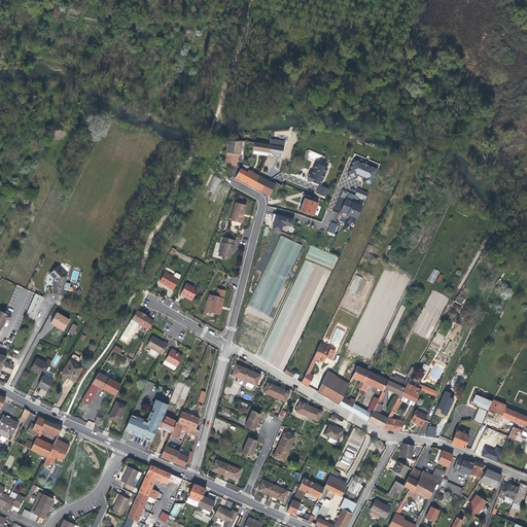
[(273,153),(276,153),(279,154),(282,154),(284,147),(278,146),(279,141),(270,139),(269,145),(268,152),(269,152),(273,153)]
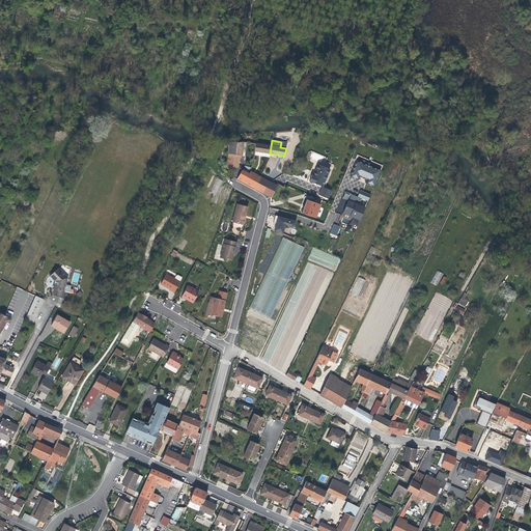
[(242,156),(242,152),(243,142),(230,141),(227,167),(239,168),(240,158),(240,155),(242,156)]
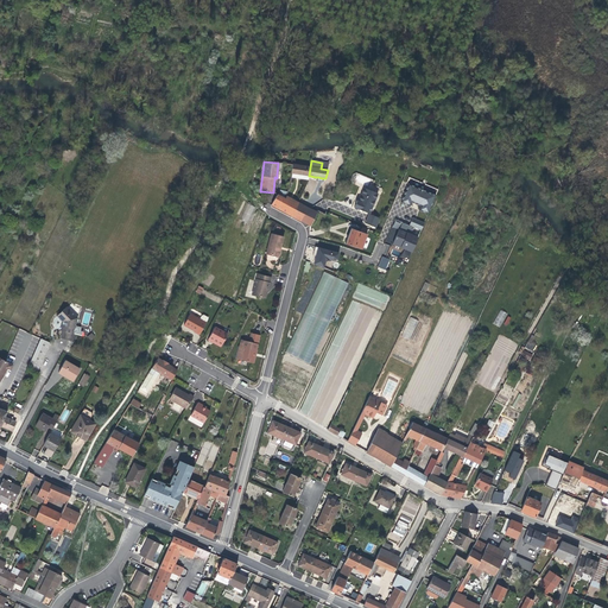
[(293,165),(291,173),(309,176),(310,168),(293,165)]
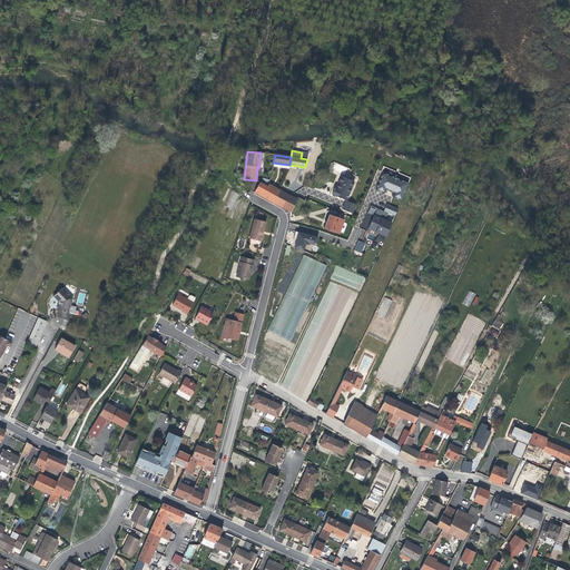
[(401,200),(409,183),(383,173),(375,189),(384,193),(385,189),(390,190),(394,193),(393,197),(401,200)]
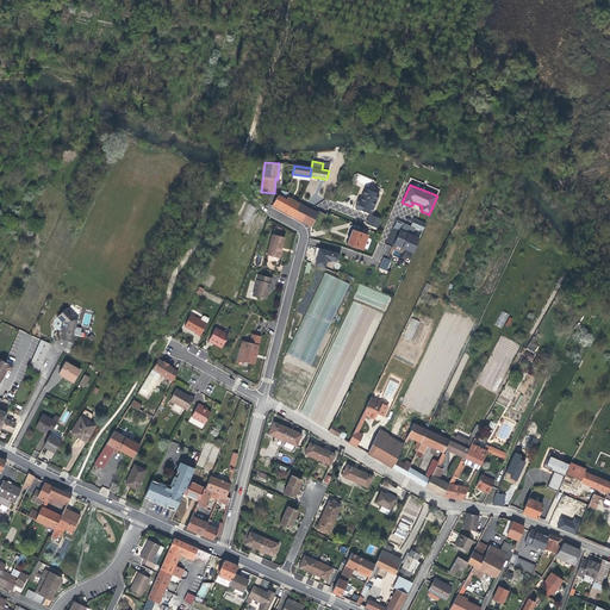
[(379,194),(366,188),(361,198),(360,201),(359,201),(355,209),(371,215),(379,194)]
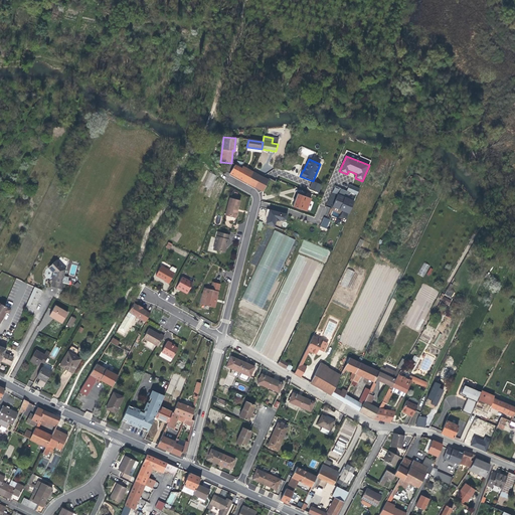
[(246,183),(252,172),(242,166),(241,169),(236,166),(234,165),(229,173),(238,178),(246,183)]
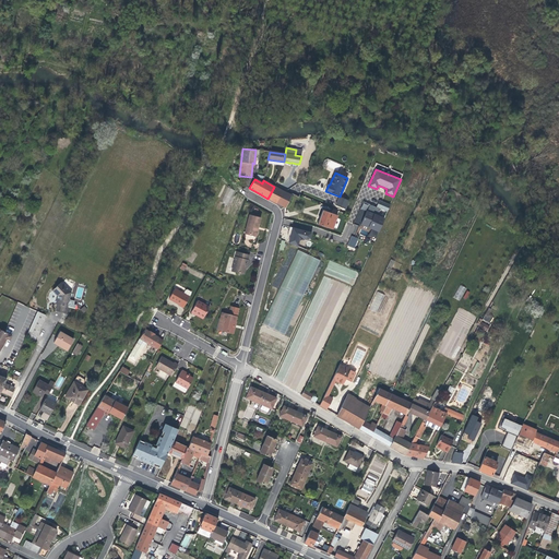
[(222,202),(228,204),(235,190),(228,187),(222,202)]
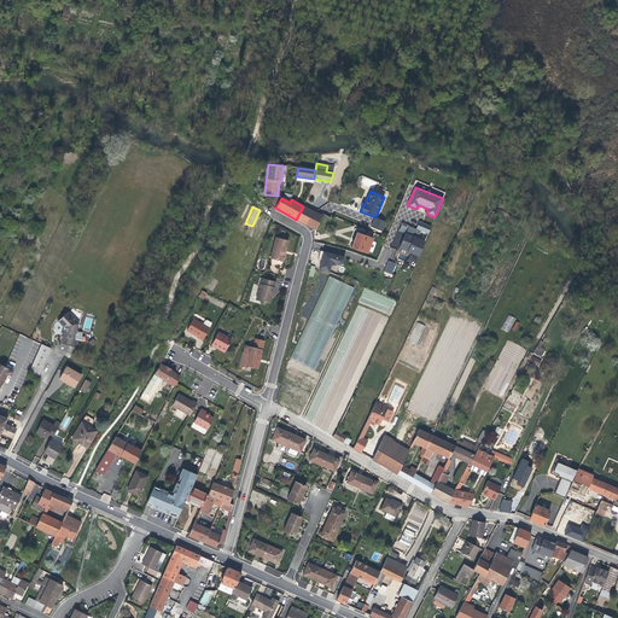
[(313,211),(303,207),(296,220),(305,225),(313,211)]
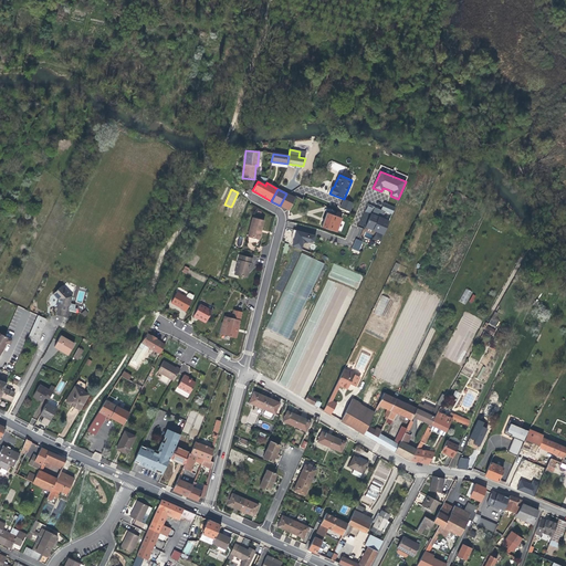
[(295,198),(286,194),(280,206),(289,210),(295,198)]
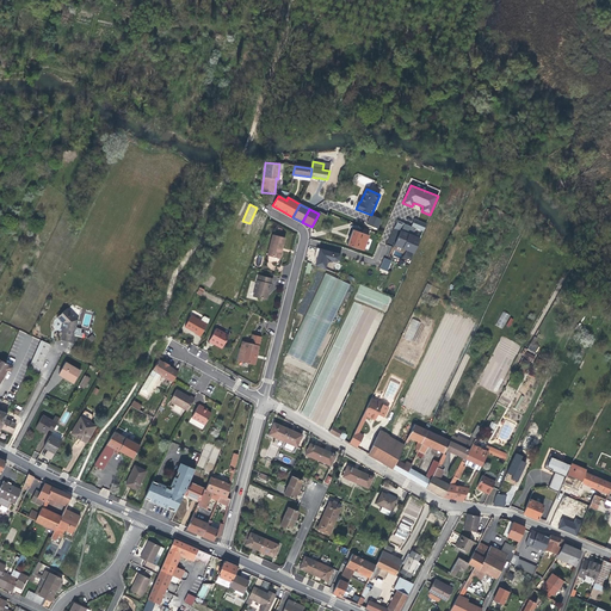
[(377,228),(381,218),(371,215),(366,224),(377,228)]
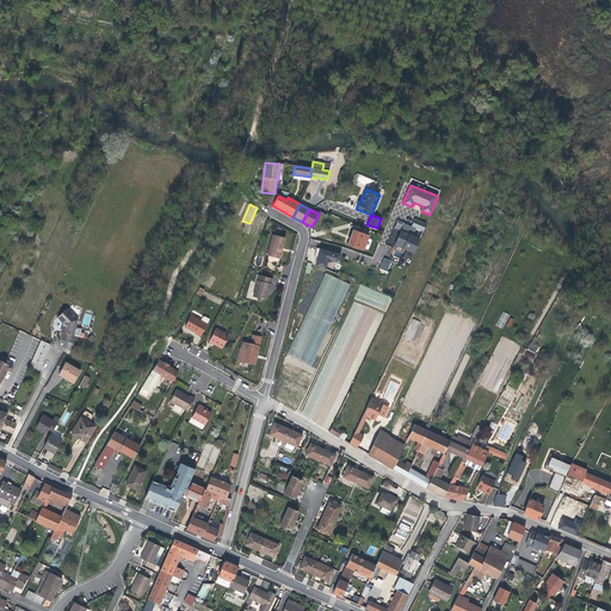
[(423,232),(426,223),(414,218),(411,226),(423,232)]
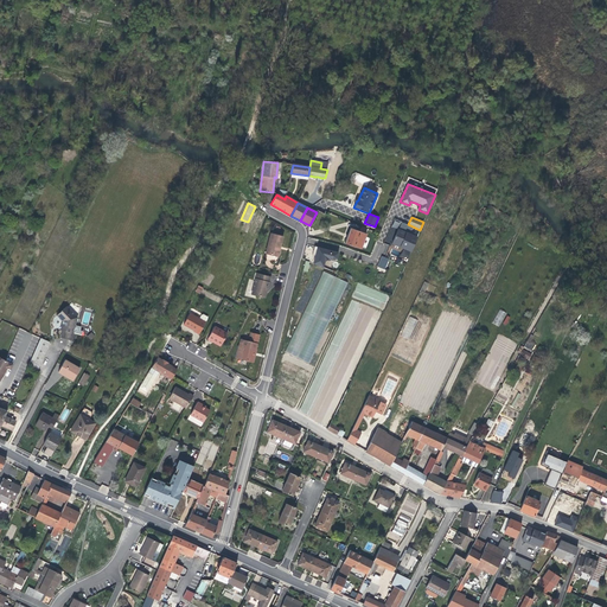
[(347,236),(345,243),(355,247),(362,249),(366,234),(365,234),(359,231),(350,228),(347,236)]
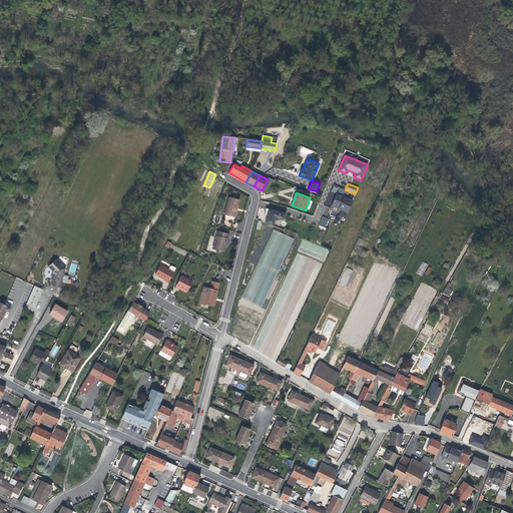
[(348,212),(353,200),(337,193),(334,199),(332,205),(348,212)]
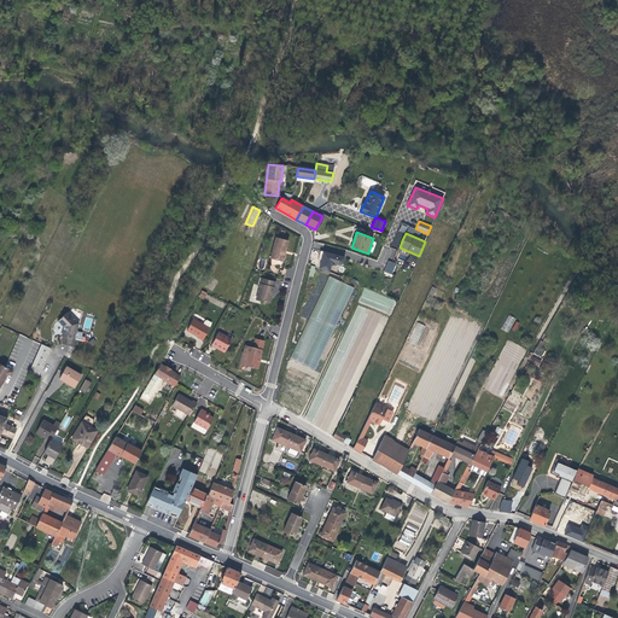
[(270,258),(283,261),(285,254),(284,252),(285,249),(286,249),(289,240),(287,240),(278,238),(275,238),(270,258)]
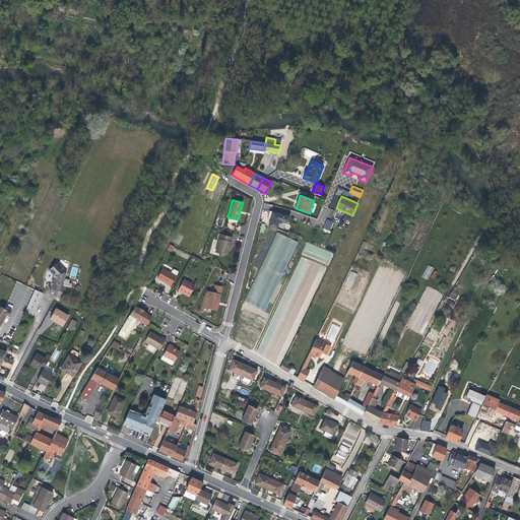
[(288,221),(289,216),(269,210),(267,218),(270,219),(270,221),(268,225),(276,229),(278,224),(281,221),(285,222),(288,221)]
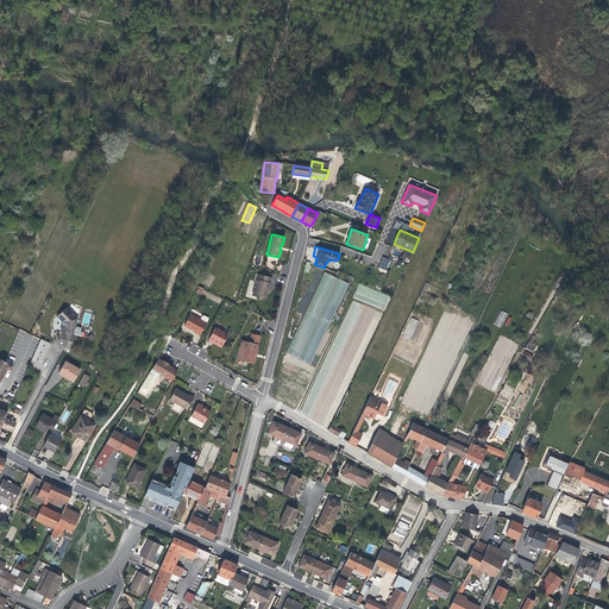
[(390,259),(383,257),(380,268),(387,270),(390,259)]
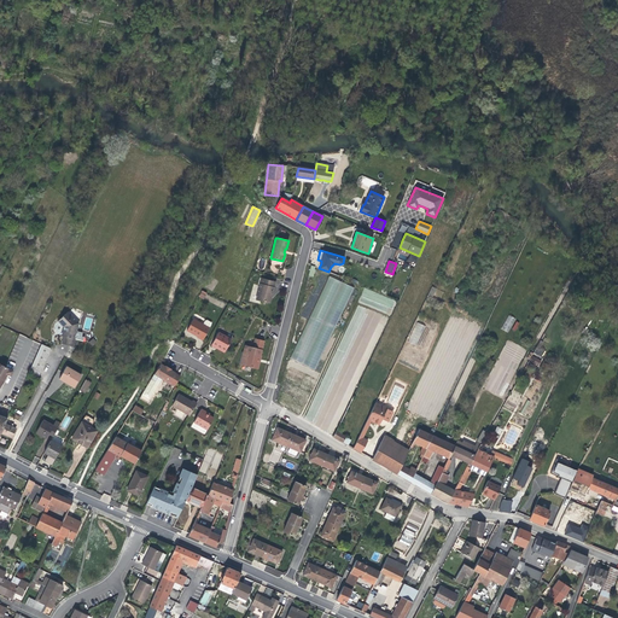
[(327,275),(292,360),(318,369),(351,286),(327,275)]
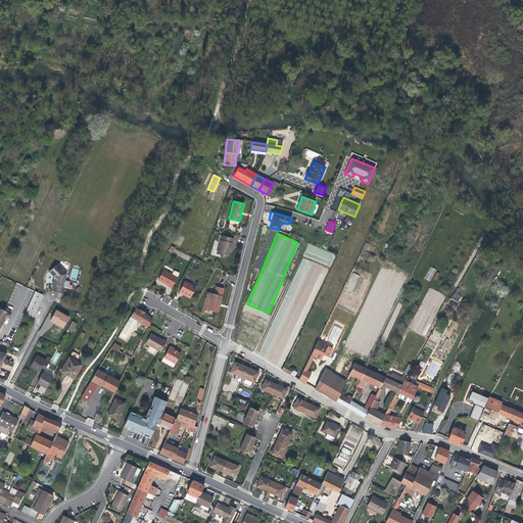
[(233,238),(222,235),(217,253),(227,255),(229,248),(230,248),(233,238)]
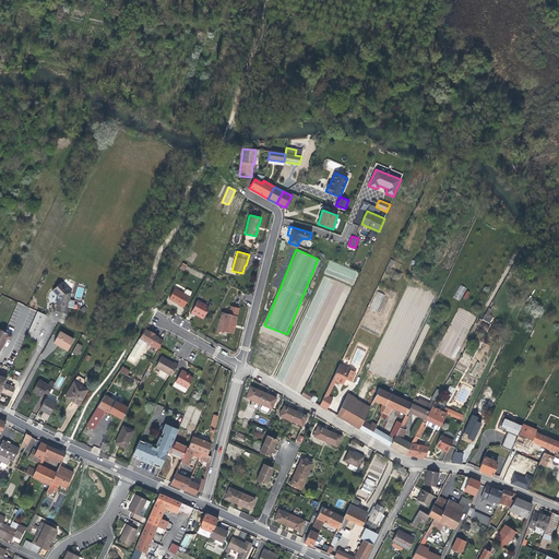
[(69,299),(71,293),(61,282),(52,290),(58,296),(56,304),(58,304),(56,310),(61,312),(68,313),(70,307),(75,309),(76,305),(73,304),(74,302),(73,300),(69,299)]
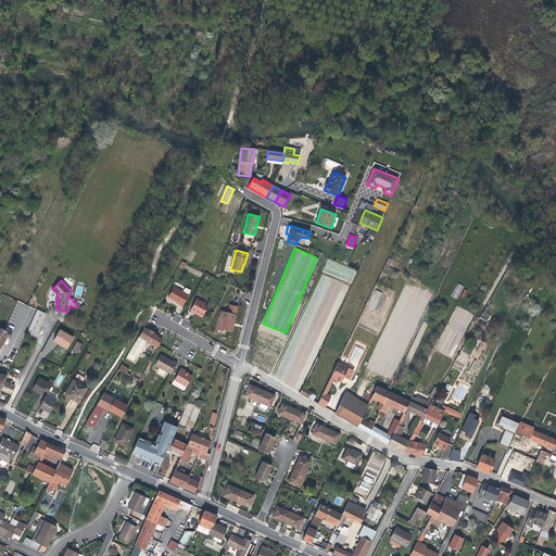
[(457,283),(452,297),(458,300),(464,287),(457,283)]
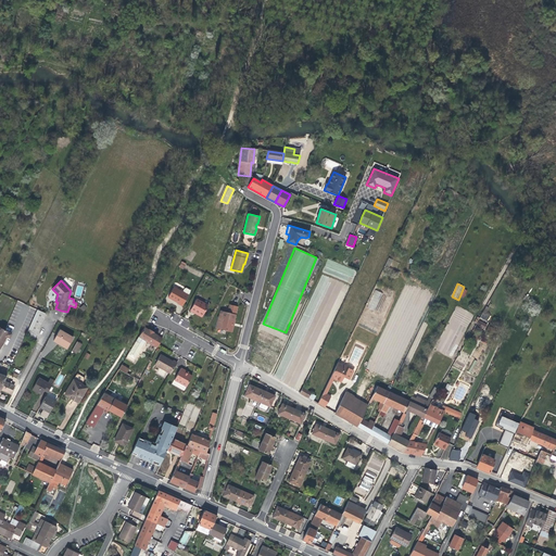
[(182,306),(189,294),(182,291),(174,287),(168,298),(173,300),(174,299),(179,302),(178,303),(182,306)]
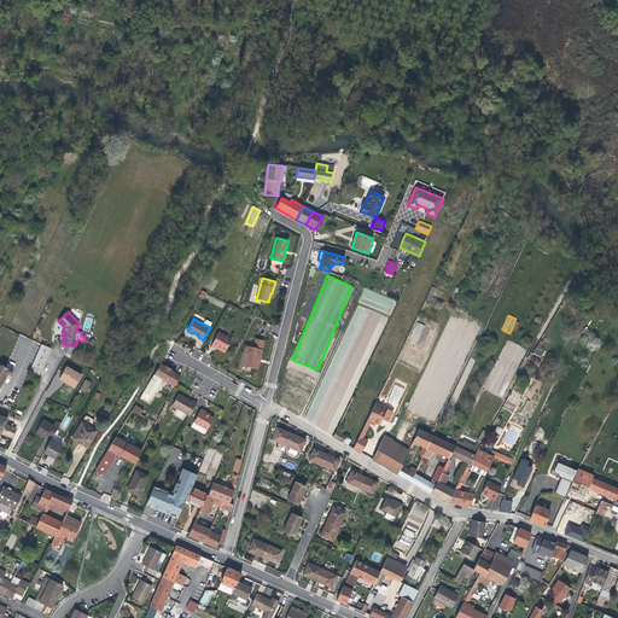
[(418,322),(408,342),(417,345),(426,326),(418,322)]
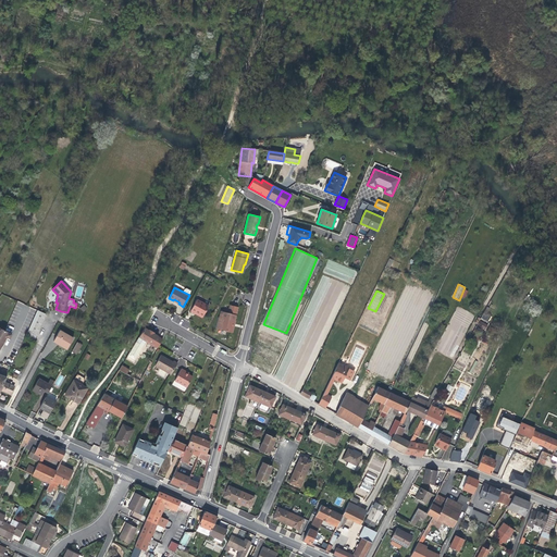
[(197,299),(190,311),(195,313),(195,311),(202,317),(209,306),(197,299)]
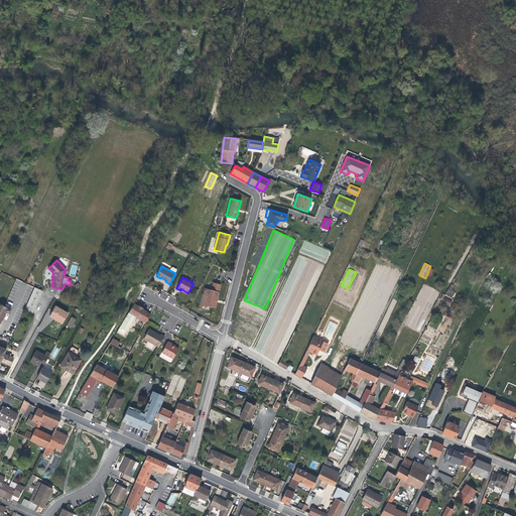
[(209,289),(219,291),(220,284),(213,283),(213,285),(210,284),(209,289)]
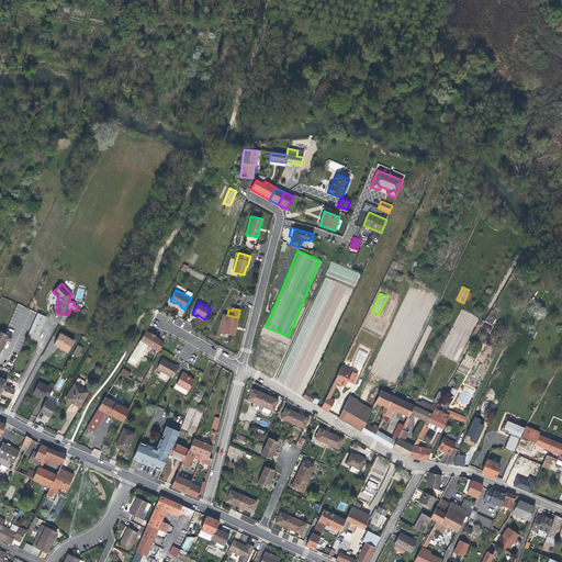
[(35,343),(46,317),(37,313),(26,339),(35,343)]
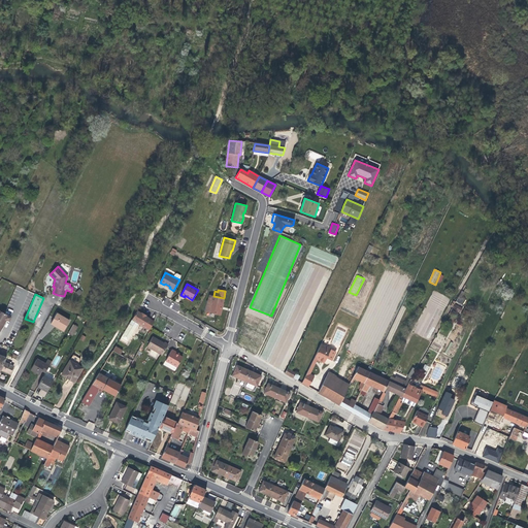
[(223,301),(224,298),(213,296),(209,295),(208,301),(206,300),(204,310),(221,315),(223,304),(223,303),(223,301)]
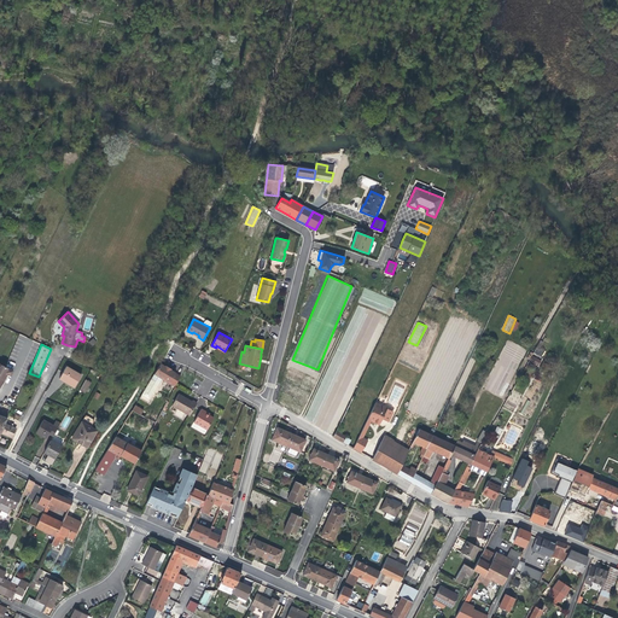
[(161,363),(155,374),(162,379),(169,383),(175,386),(176,383),(180,377),(175,373),(173,371),(170,369),(172,369),(165,366),(161,363)]
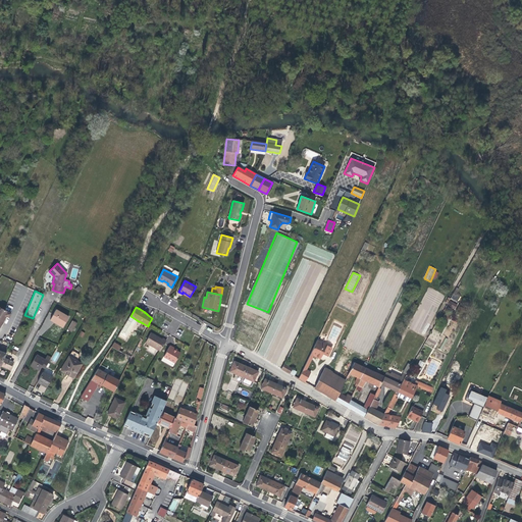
[(4,310),(1,308),(0,308),(0,322),(4,315),(6,316),(8,318),(11,313),(4,310)]
